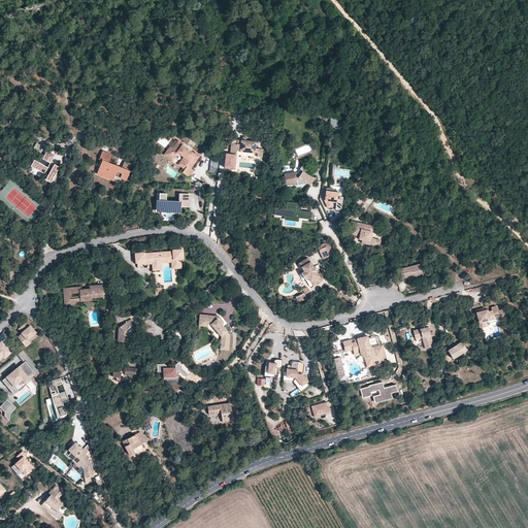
[(166,147),(169,142),(160,138),(158,143),(166,147)]
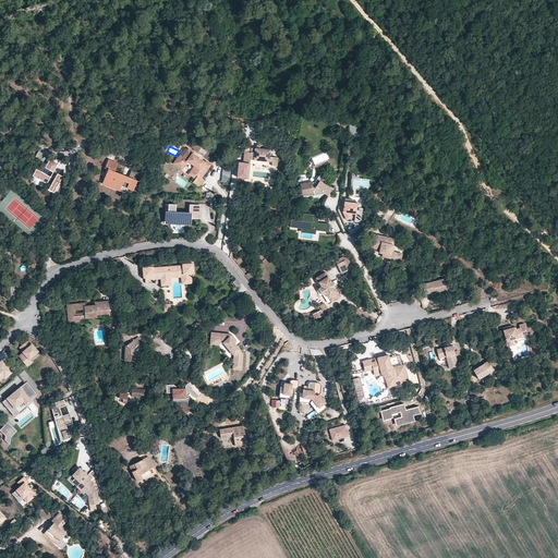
[(269,156),(270,149),(261,148),(256,148),(255,148),(254,153),(252,152),(245,152),(243,162),(250,164),(251,159),(273,161),(271,166),(277,166),(278,157),(269,156)]
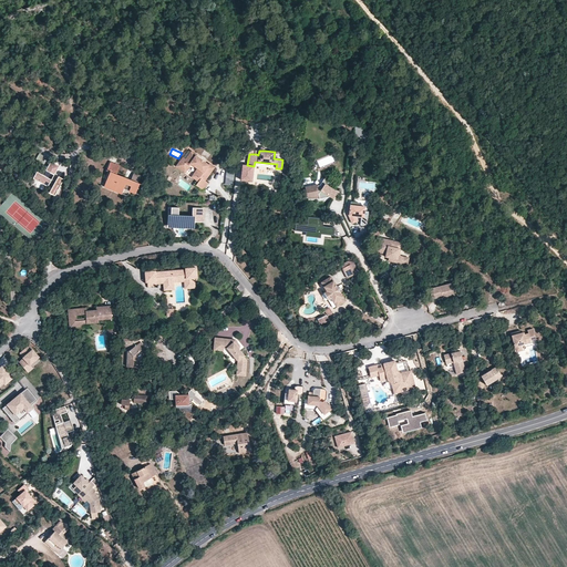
[(207,166),(194,157),(196,155),(191,152),(186,160),(184,162),(181,160),(176,166),(184,172),(191,163),(192,164),(197,168),(198,169),(195,174),(200,178),(198,182),(196,184),(203,189),(207,183),(205,181),(214,168),(209,165),(207,166)]
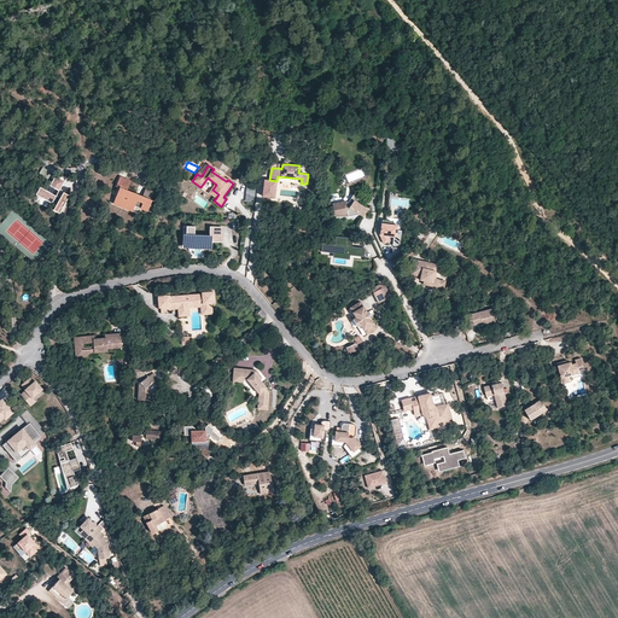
[(53,174),(42,167),(38,175),(50,182),(53,174)]
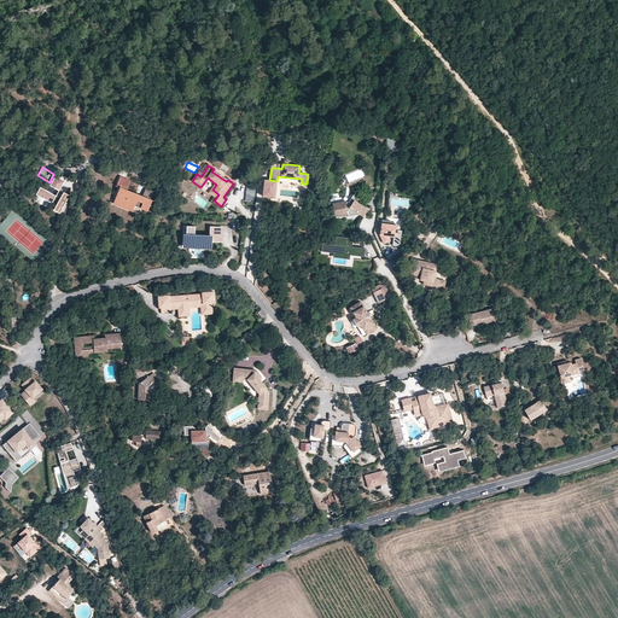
[(228,180),(214,169),(211,172),(226,181),(228,180)]
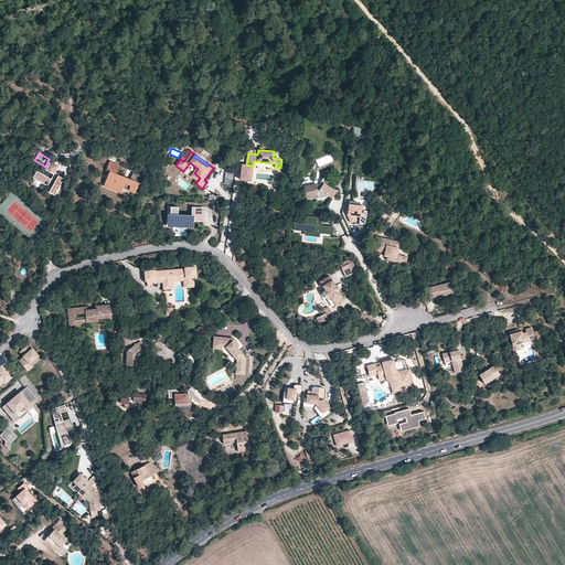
[(54,174),(61,161),(51,161),(45,170),(54,174)]
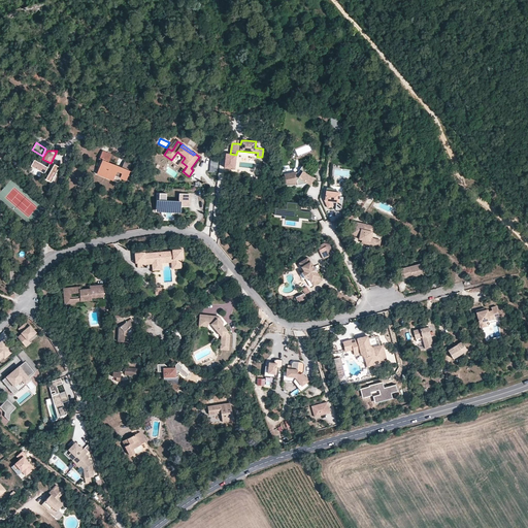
[(122,167),(108,162),(112,154),(103,151),(99,158),(102,160),(99,169),(105,171),(103,176),(113,180),(116,175),(127,179),(130,170),(129,170),(122,167)]
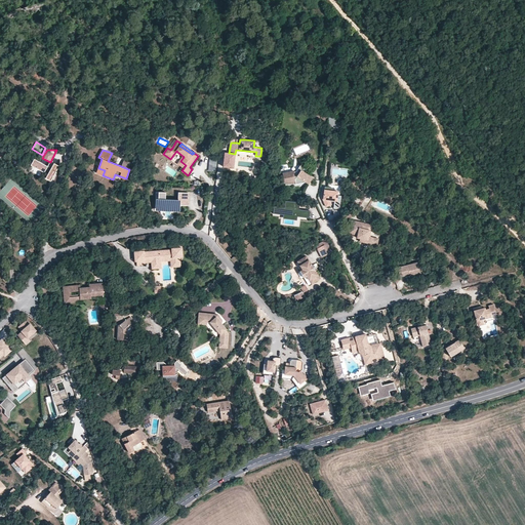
[(234,168),(235,154),(229,153),(225,153),(224,166),(234,168)]
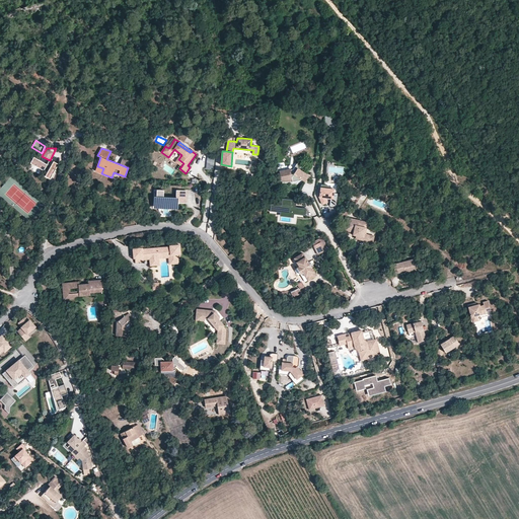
[(181,166),(183,163),(178,159),(181,155),(180,154),(174,162),(181,166)]
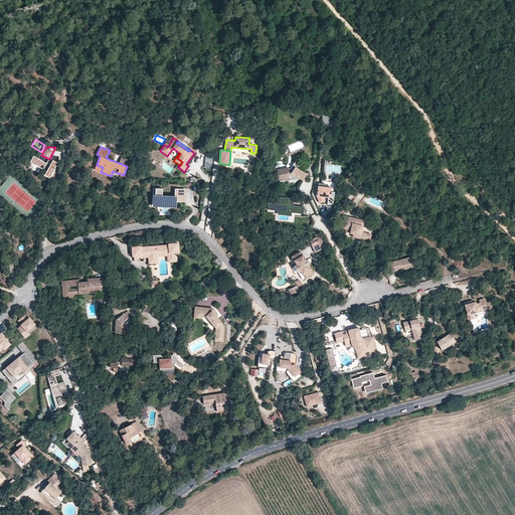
[(46,163),(33,156),(30,162),(43,169),(45,165),(48,167),(44,175),(49,177),(57,162),(53,160),(50,164),(50,165),(46,163)]
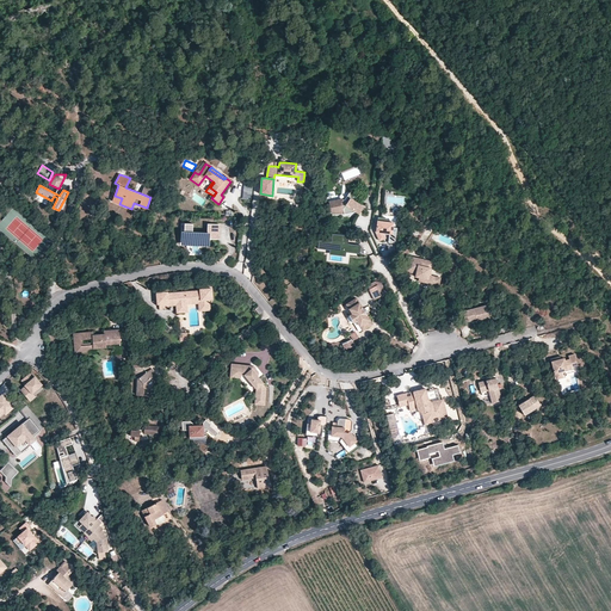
[(253,201),(253,186),(244,185),(244,199),(253,201)]
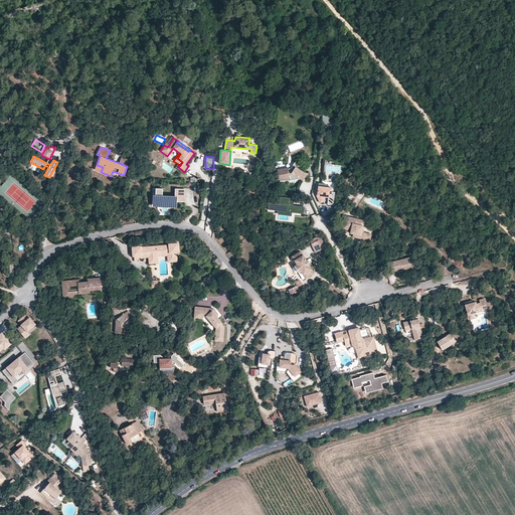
[(126,166),(129,159),(122,157),(119,163),(126,166)]
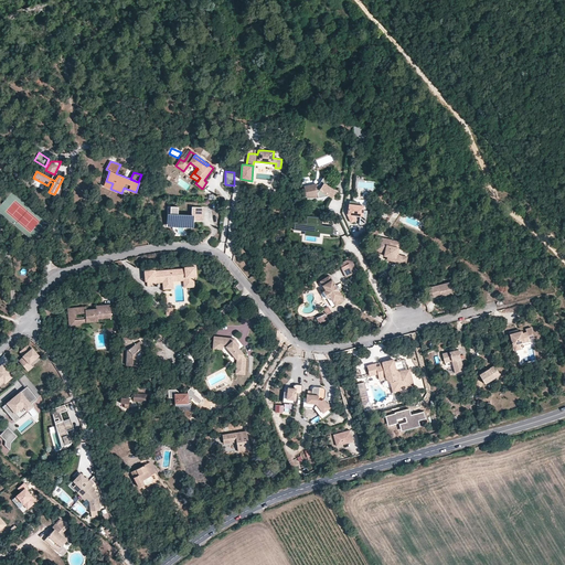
[(336,191),(327,185),(329,182),(323,178),(318,185),(316,185),(316,184),(305,187),(307,195),(318,195),(326,193),(328,195),(332,198),(336,191)]
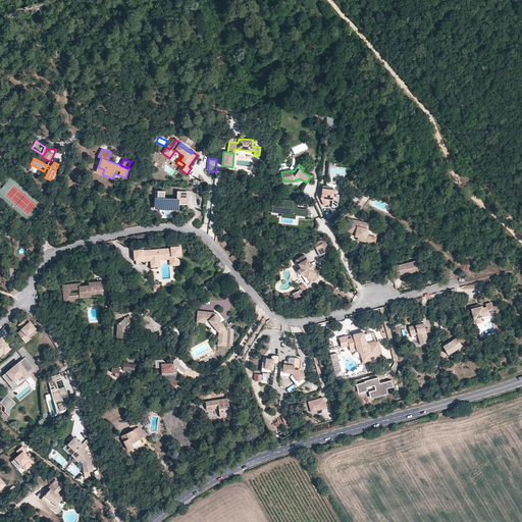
[(335,194),(336,190),(329,190),(330,187),(329,186),(323,186),(321,198),(320,198),(324,206),(329,203),(327,199),(332,199),(331,207),(337,208),(340,195),(335,194)]
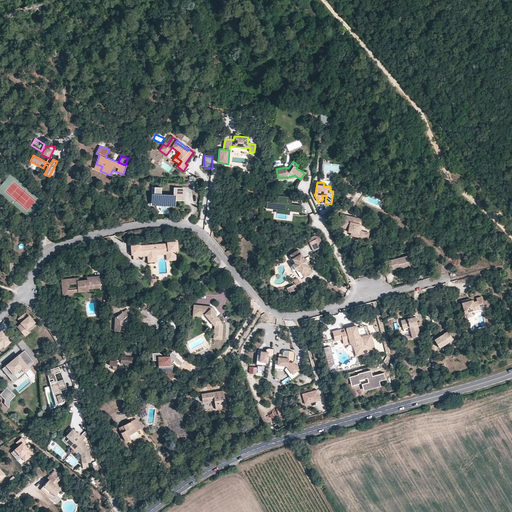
[(183,199),(183,188),(175,188),(175,195),(161,195),(162,187),(155,187),(154,201),(174,202),(175,199),(183,199)]
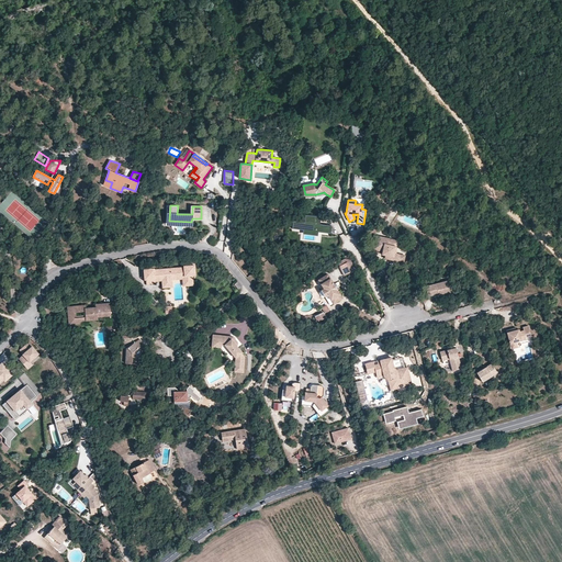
[(319,224),(321,216),(305,215),(304,222),(293,221),(292,228),(303,229),(318,232),(330,233),(332,225),(319,224)]
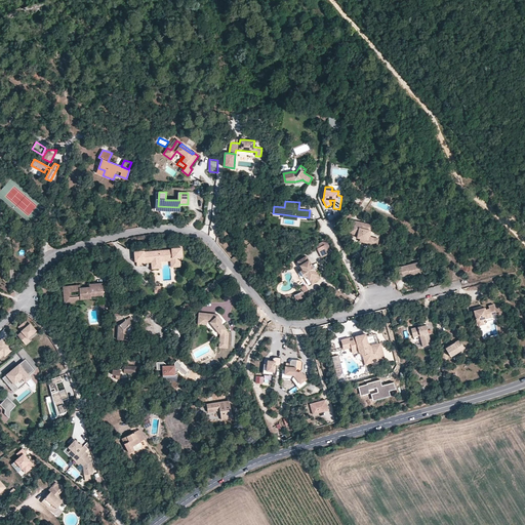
[(370,237),(372,225),(351,219),(348,233),(357,235),(360,236),(360,238),(359,241),(372,244),(373,237),(370,237)]
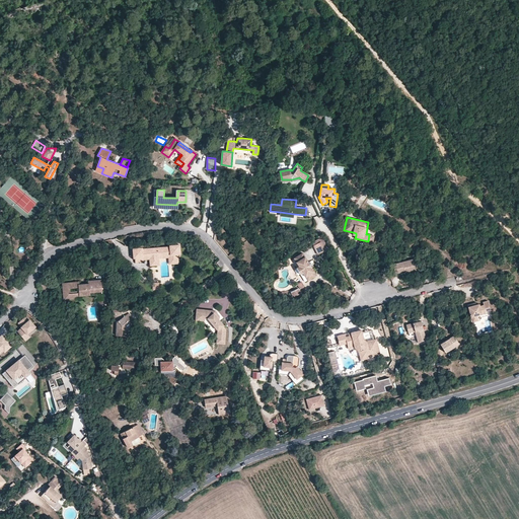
[(328,249),(324,240),(319,238),(312,242),(313,245),(320,242),(325,251),(328,249)]
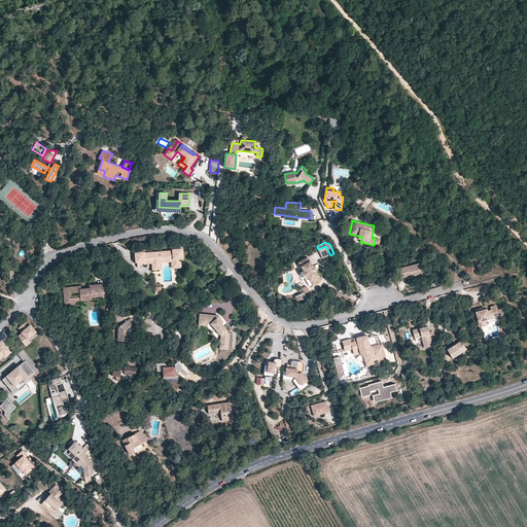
[(330,255),(325,246),(318,249),(323,258),(330,255)]
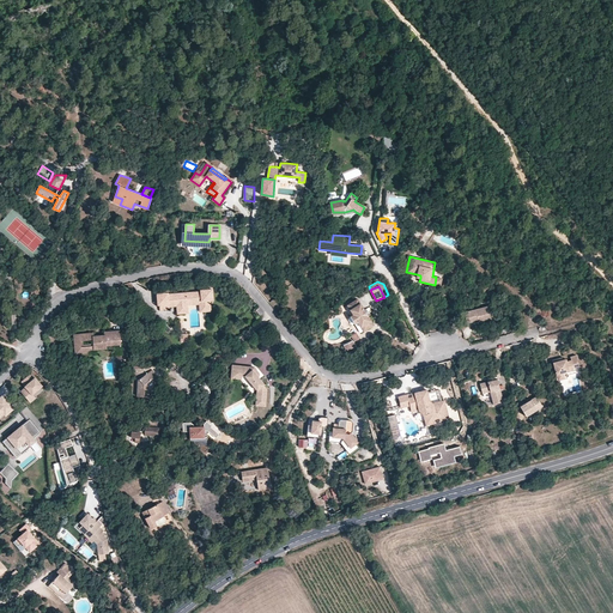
[(212,299),(212,289),(200,290),(200,291),(168,293),(168,292),(157,293),(158,304),(159,304),(159,309),(169,308),(169,307),(169,303),(176,303),(176,307),(177,314),(186,313),(184,302),(201,301),(202,311),(211,310),(210,299),(212,299)]
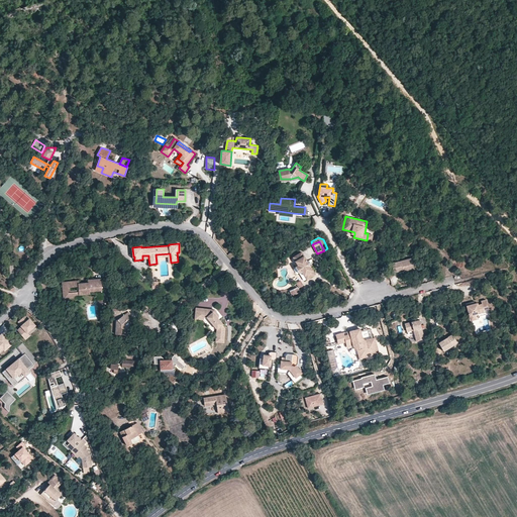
[(315,275),(301,252),(296,255),(298,260),(295,261),(298,266),(296,267),(299,273),(302,272),(304,276),(307,274),(309,278),(315,275)]
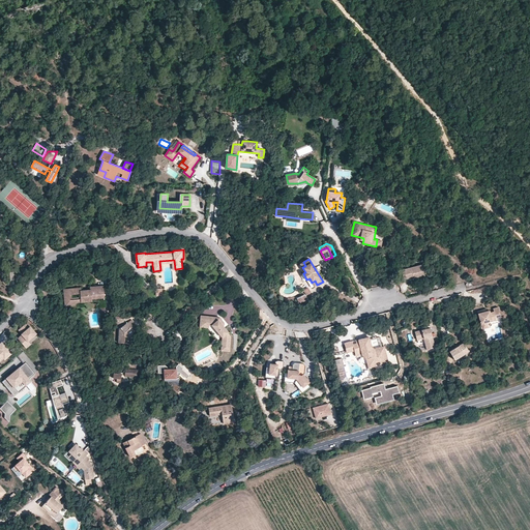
[(175,269),(174,260),(159,261),(160,270),(163,270),(163,264),(172,263),(172,269),(175,269)]
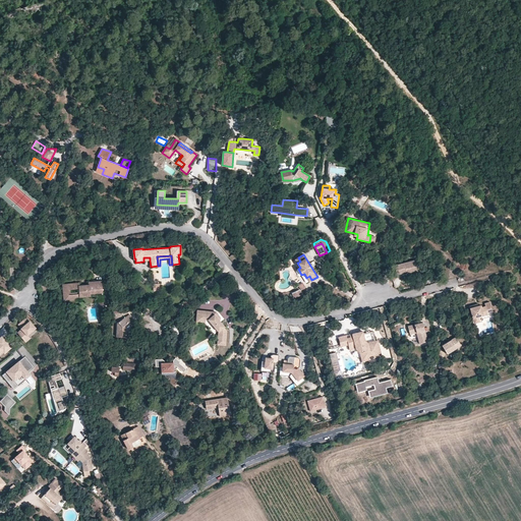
[(417,271),(415,259),(394,266),(397,275),(402,274),(406,273),(406,274),(417,271)]
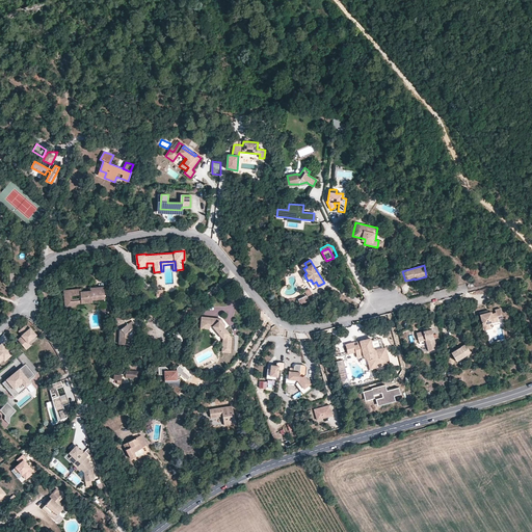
[(341,273),(341,272),(338,269),(333,275),(336,280),(341,273)]
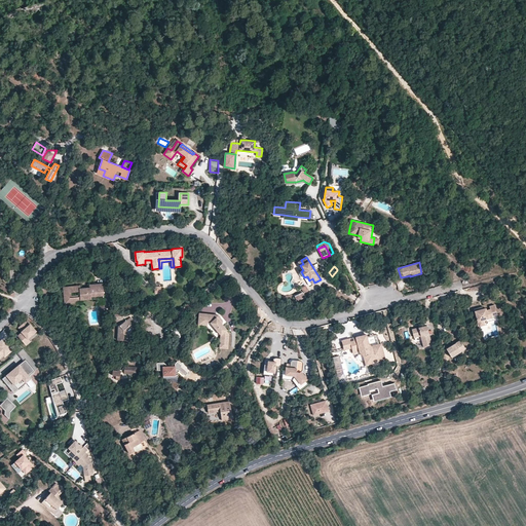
[(104,295),(103,283),(89,285),(89,287),(80,288),(80,285),(63,287),(65,303),(76,302),(76,301),(81,300),(81,299),(91,298),(90,296),(104,295)]
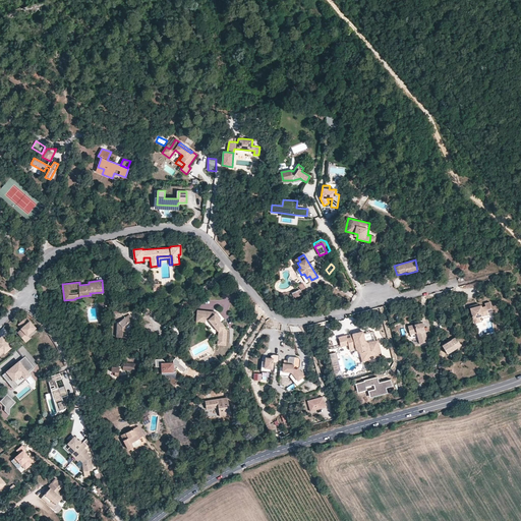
[(302,295),(300,290),(292,293),(294,298),(302,295)]
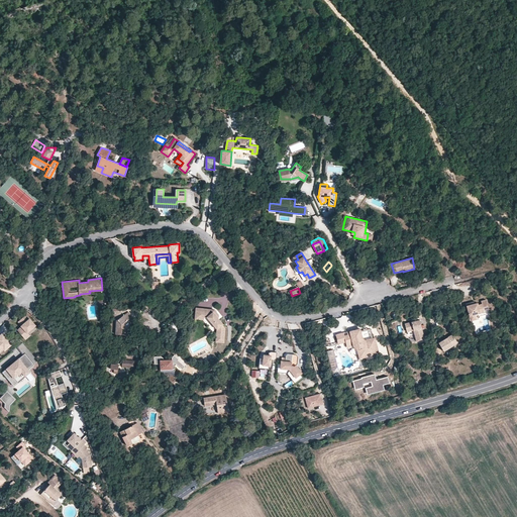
[(489,309),(486,299),(481,301),(482,304),(478,305),(478,303),(475,303),(473,304),(472,302),(466,304),(470,319),(476,317),(475,314),(475,312),(480,311),(480,313),(484,312),(484,310),(489,309)]
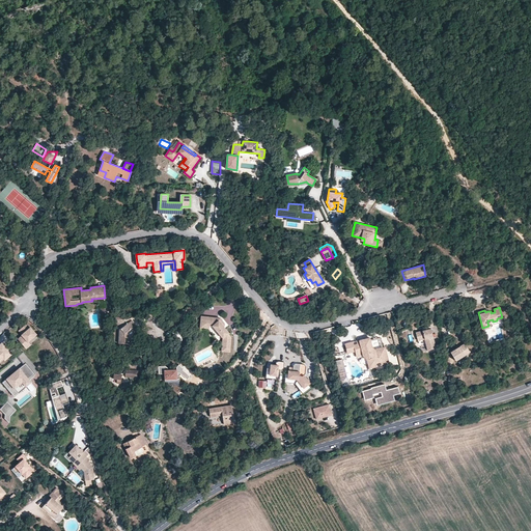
[(224,327),(219,319),(218,320),(215,317),(201,315),(200,324),(210,325),(212,326),(223,338),(222,352),(230,352),(231,337),(228,333),(229,333),(224,327)]
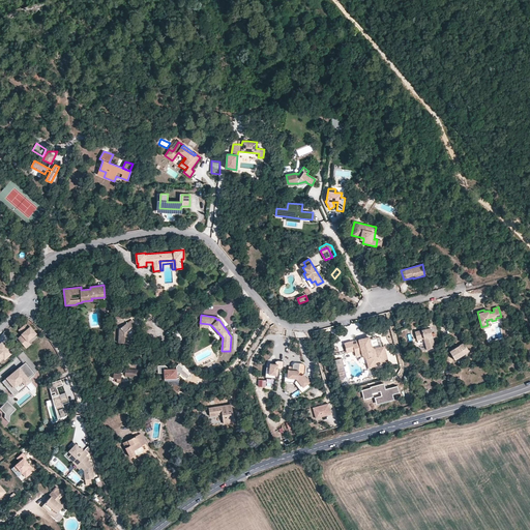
[(224,322),(219,317),(214,317),(217,320),(218,319),(224,326),(224,324),(224,322)]
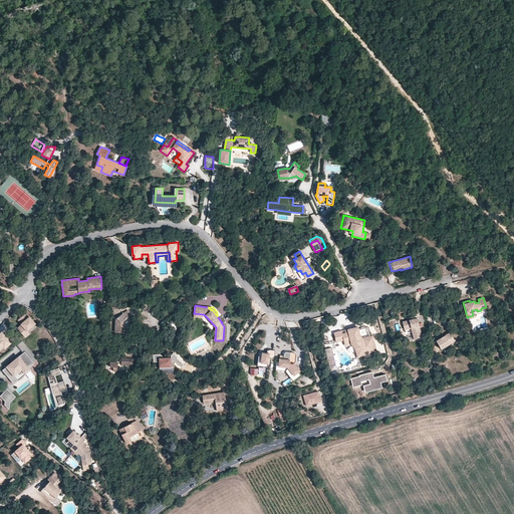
[(127,317),(132,315),(127,310),(115,318),(114,332),(120,332),(120,327),(121,326),(120,326),(120,323),(123,320),(127,317)]
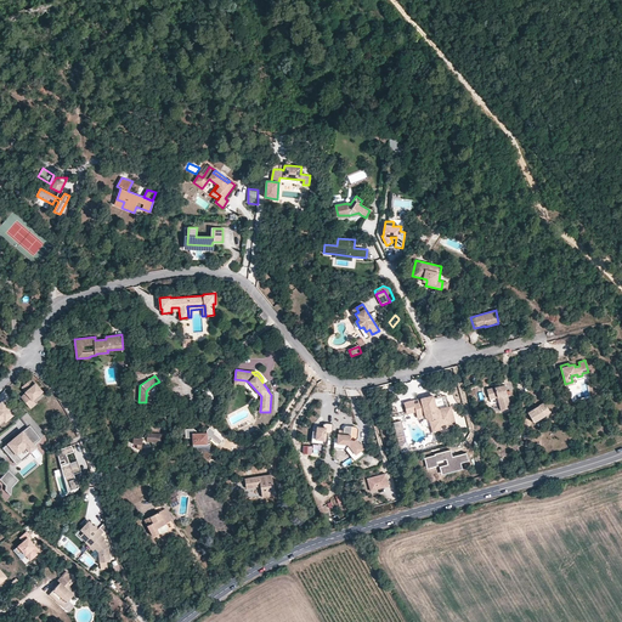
[(43,391),(35,384),(32,378),(22,388),(26,393),(21,396),(30,408),(35,403),(33,400),(43,391)]
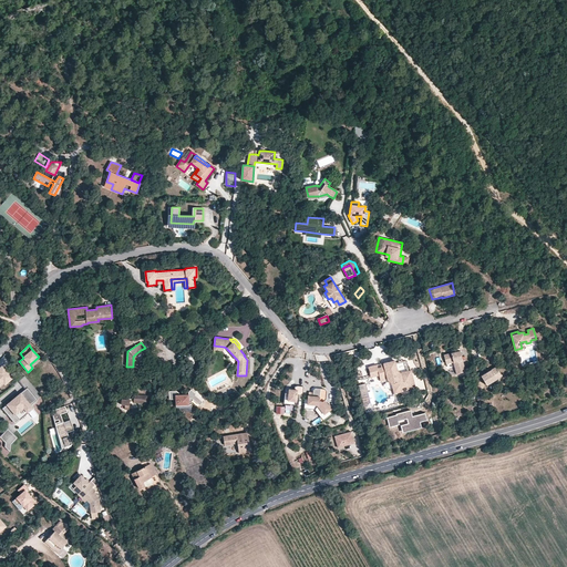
[(465,370),(460,349),(443,353),(445,362),(453,361),(456,372),(465,370)]
